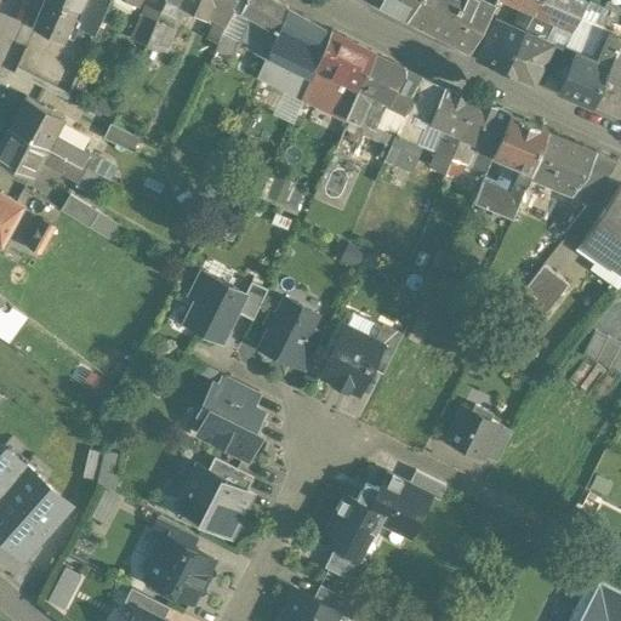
[(64,0),(43,0),(33,27),(64,40),(78,7),(64,0)]
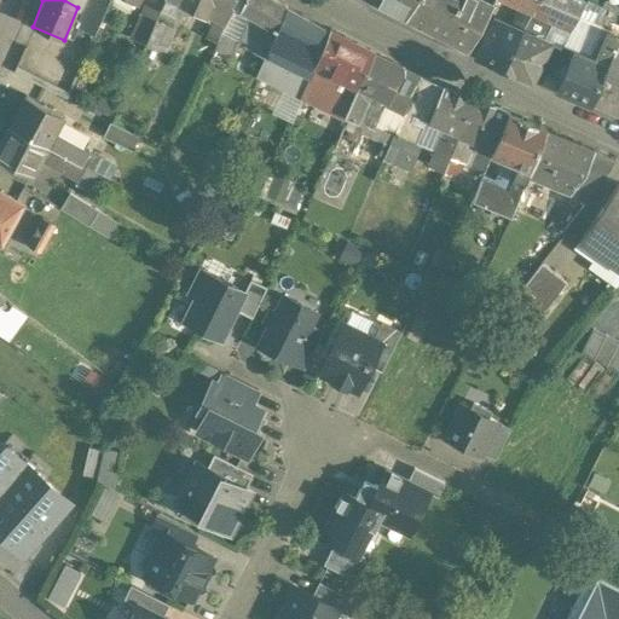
[(165,0),(151,0),(132,46),(144,50),(165,0)]
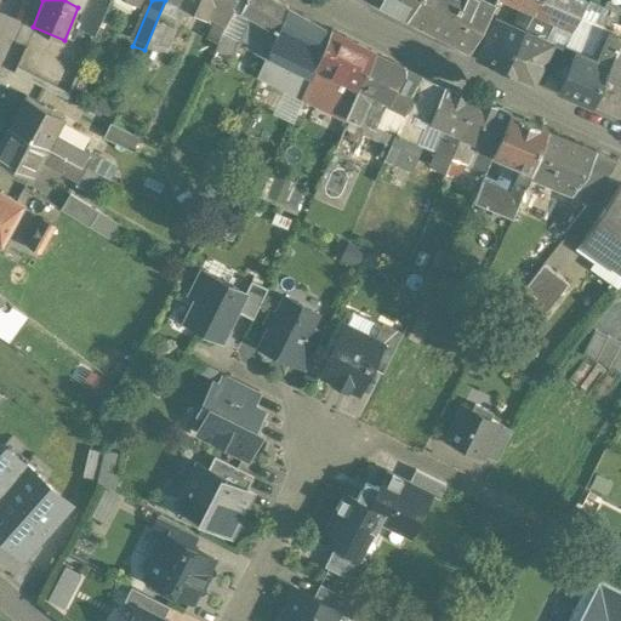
[(233,0),(175,0),(214,21),(224,26),(233,6),(231,5),(233,0)]
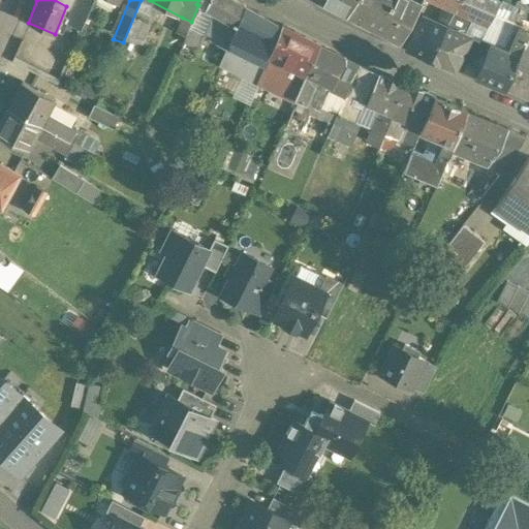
[(245,6),(235,0),(207,0),(204,8),(222,19),(237,26),(245,6)]
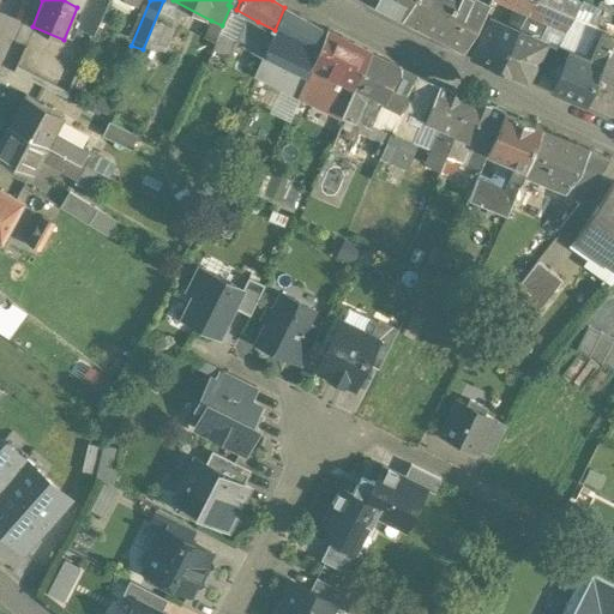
[(367,0),(368,0),(402,18),(410,0),(367,0)]
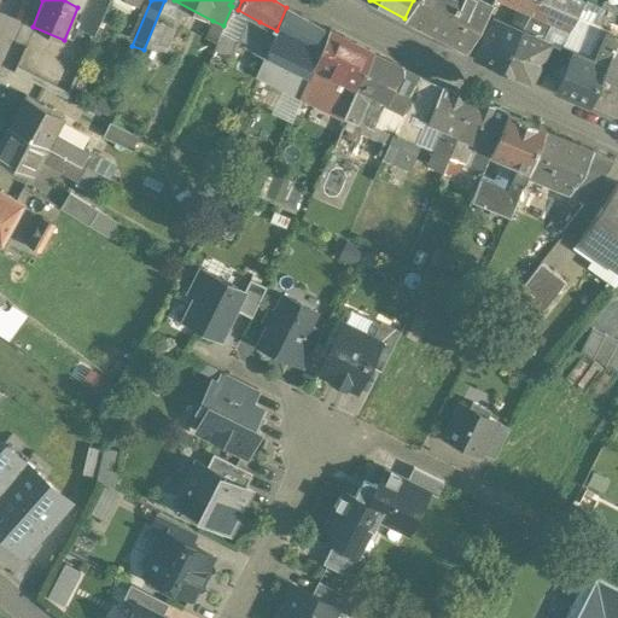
[(413,0),(404,18),(452,42),(472,0),(413,0)]
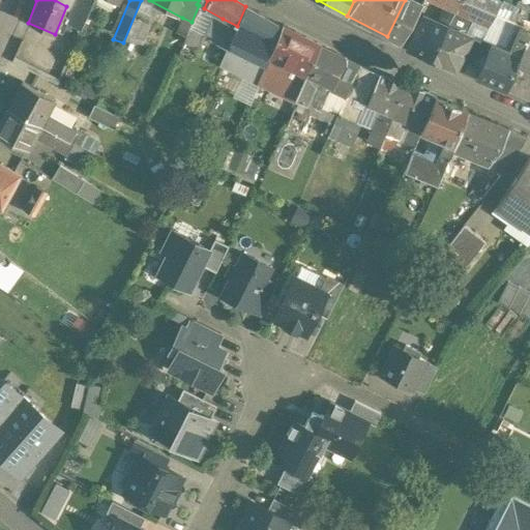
[(411,0),(405,0),(387,36),(400,42),(420,5),(411,0)]
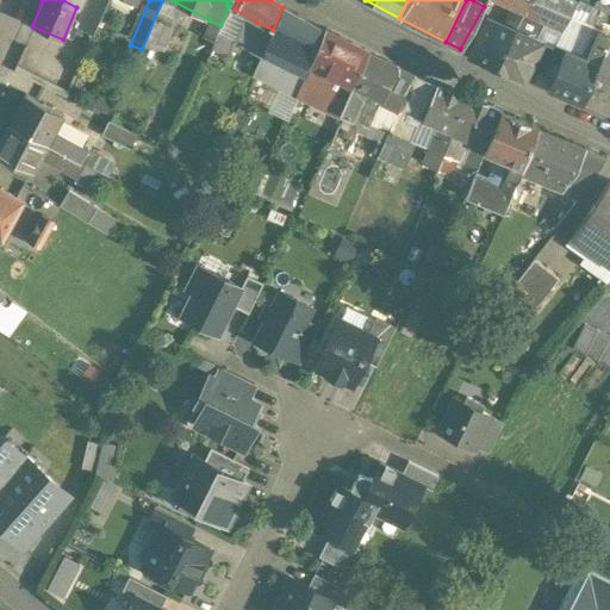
[(534,1),(530,0),(493,0),(523,13),(527,14),(534,1)]
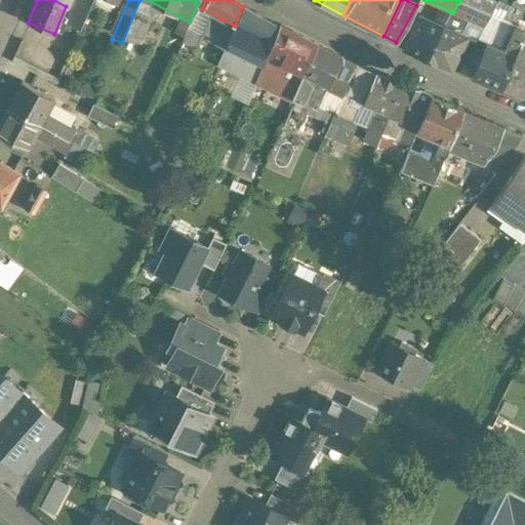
[(490,14),(459,1),(453,12),(458,14),(484,26),(490,14)]
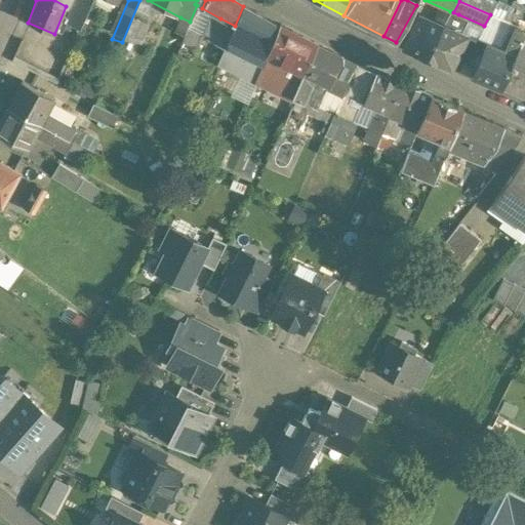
[(274,24),(243,6),(235,26),(265,43),(266,44),(266,43),(274,24)]
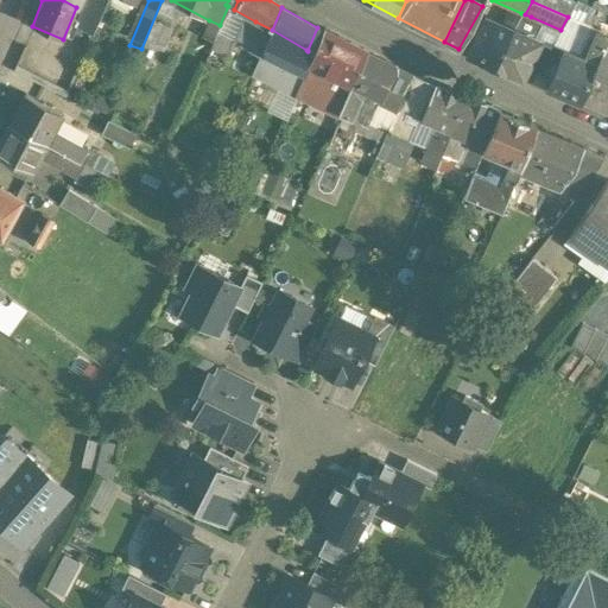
[(525,14),(521,13),(512,30),(514,31),(521,33),(531,17),(525,14)]
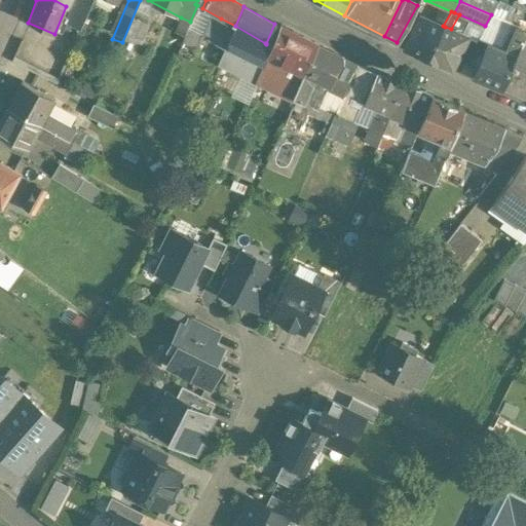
[(443,26),(419,15),(404,47),(426,58),(445,27),(443,26)]
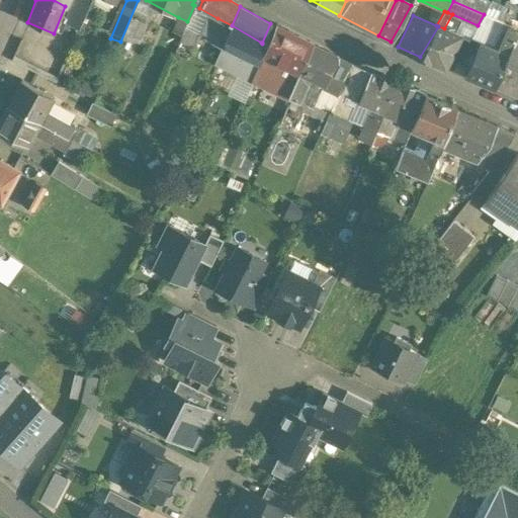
[(187,21),(178,17),(171,35),(179,39),(187,21)]
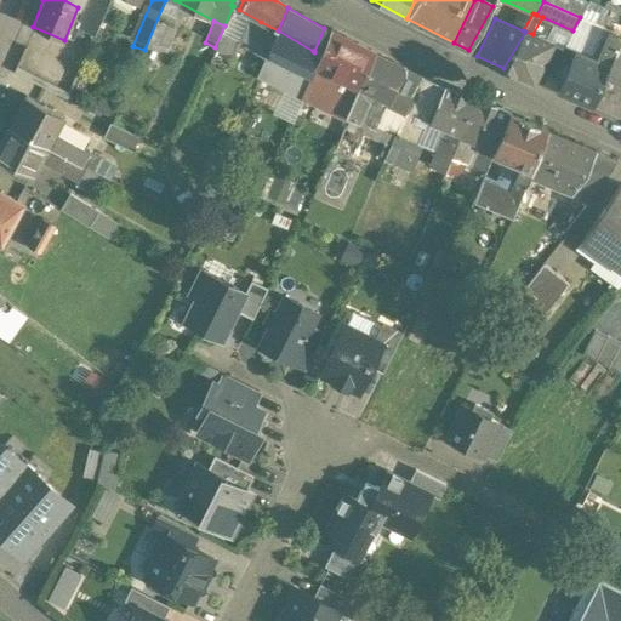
[(278,30),(261,22),(250,47),(256,51),(266,56),(267,56),(278,30)]
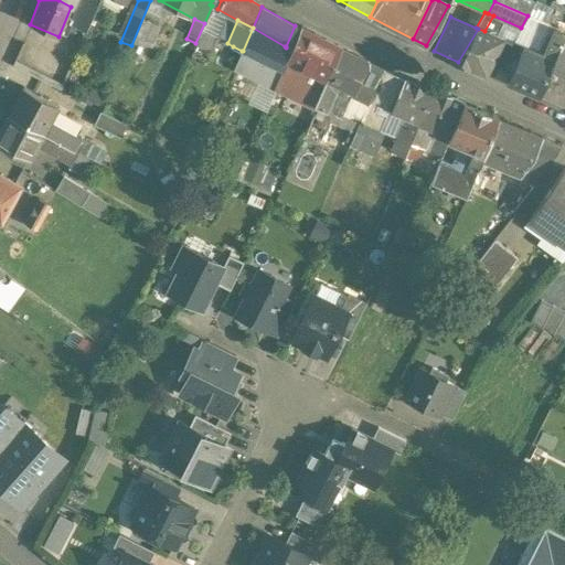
[(285,46),(253,28),(243,51),(276,67),(285,46)]
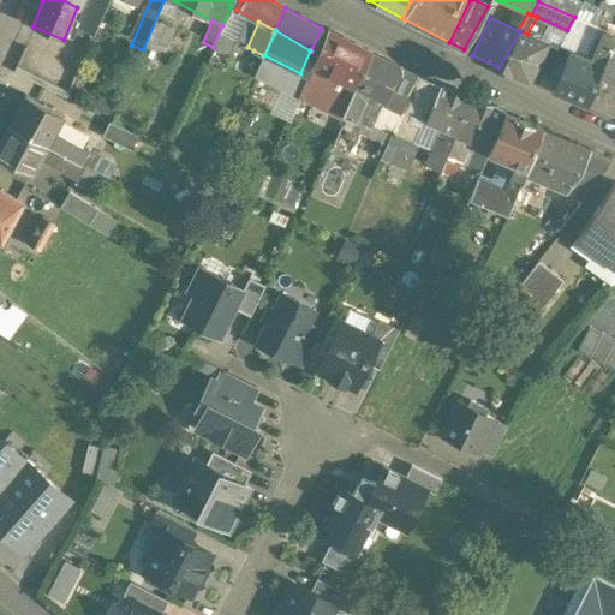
[(317,53),(311,66),(326,72),(342,39),(327,30),(317,53)]
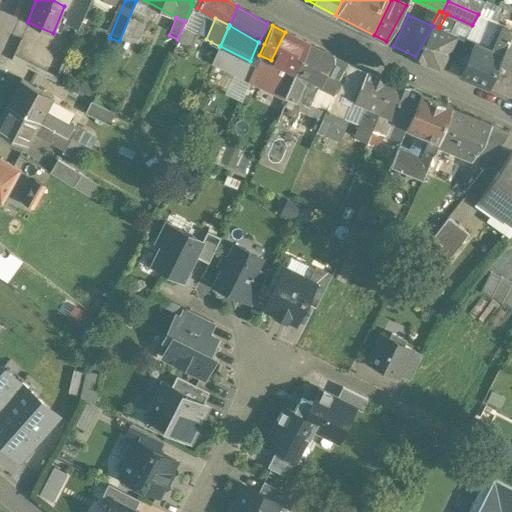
[(433,26),(415,56),(438,66),(454,35),(439,28),(433,26)]
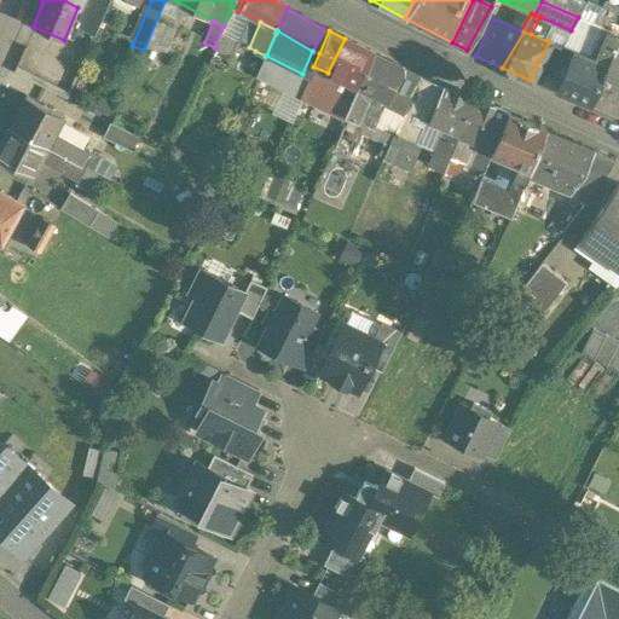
[(618,42),(606,36),(595,61),(607,65),(614,48),(618,42)]
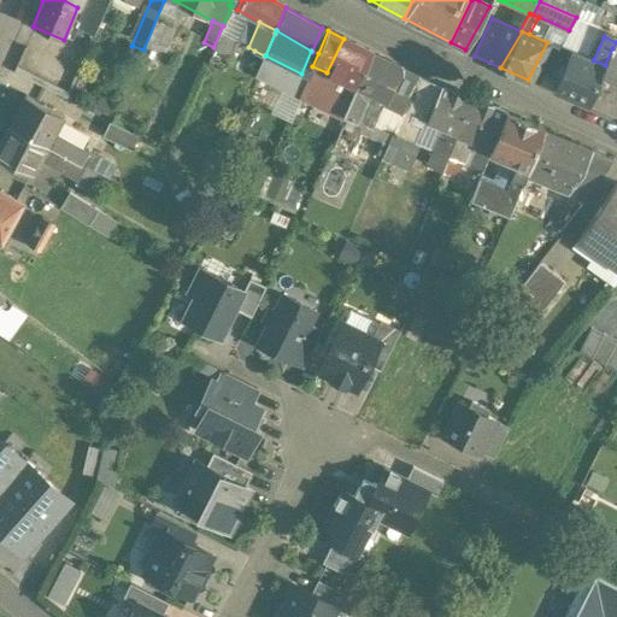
[(372,53),(344,39),(327,72),(356,88),(372,53)]
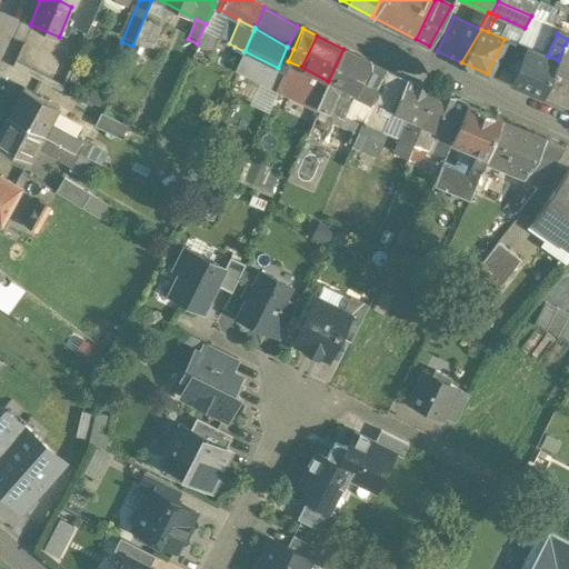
[(568,46),(565,45),(558,60),(543,93),(568,103),(568,46)]
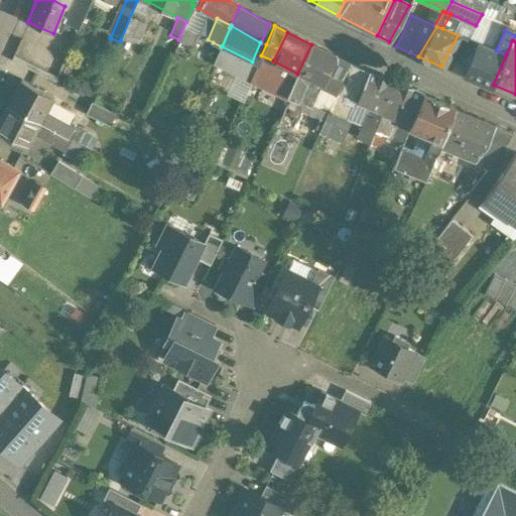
[(260,42),(252,61),(257,63),(261,55),(266,44),(261,42),(261,43),(260,42)]
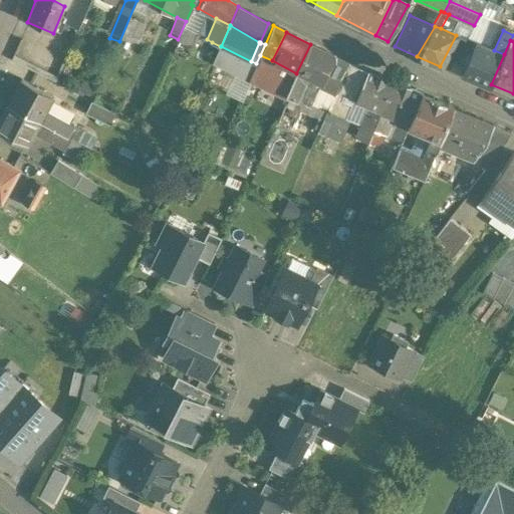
[(494,50),(475,42),(460,75),(489,89),(491,84),(504,54),(494,50)]
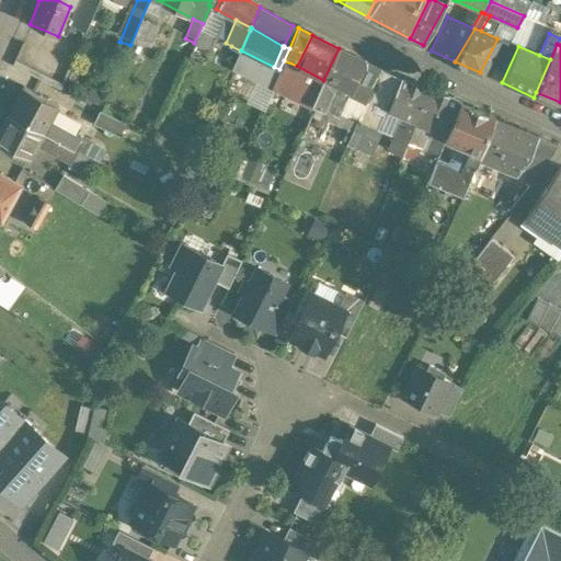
[(365,61),(339,48),(323,80),(335,86),(350,93),(365,61)]
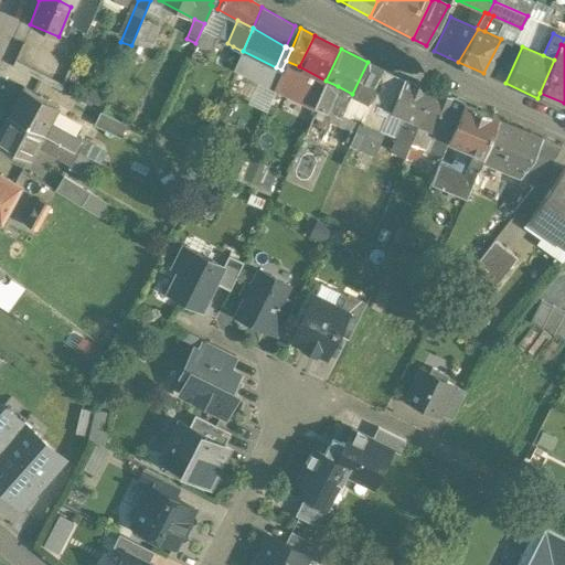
[(299,66),(286,61),(281,70),(275,87),(313,106),(315,106),(326,81),(299,66)]
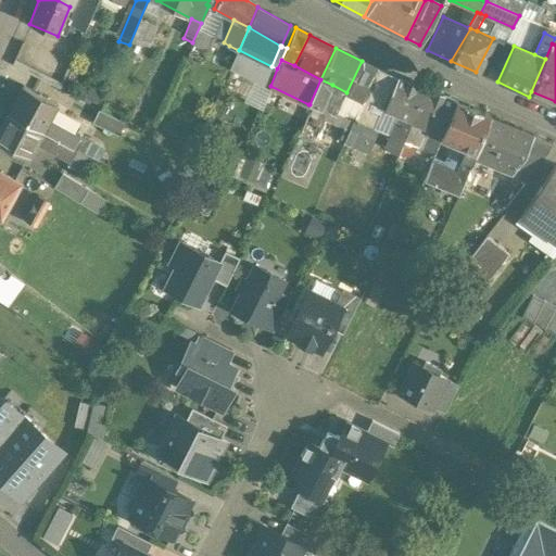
[(376,67),(362,61),(346,92),(362,98),(376,67)]
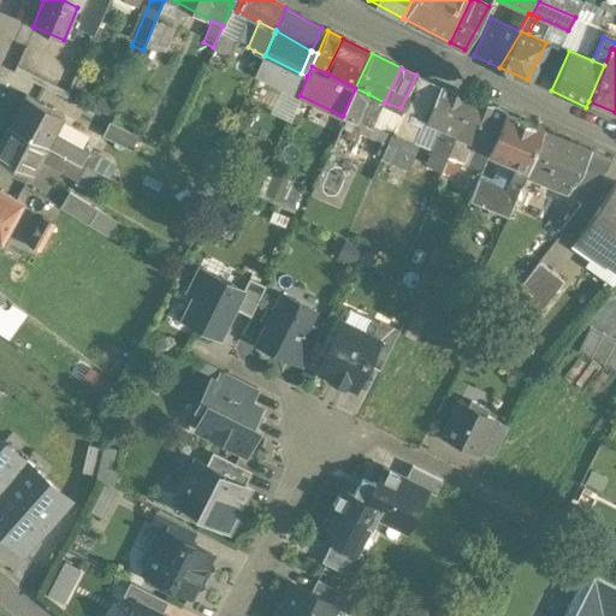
[(401,108),(400,112),(409,117),(425,123),(439,87),(416,75),(401,108)]
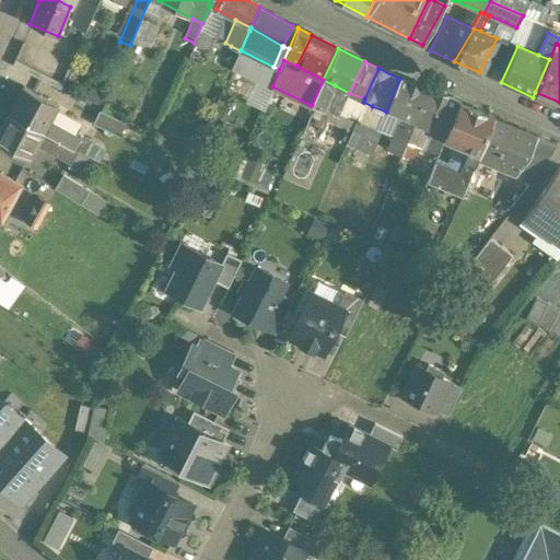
[(428,90),(399,79),(386,112),(401,118),(413,123),(428,90)]
